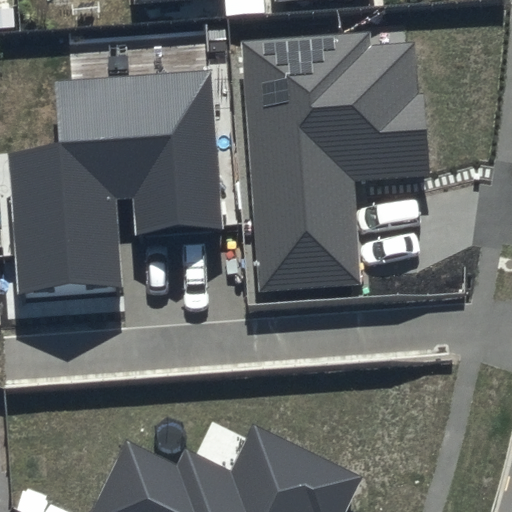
[(136,0),(138,16),(212,10),(211,0),(136,0)]
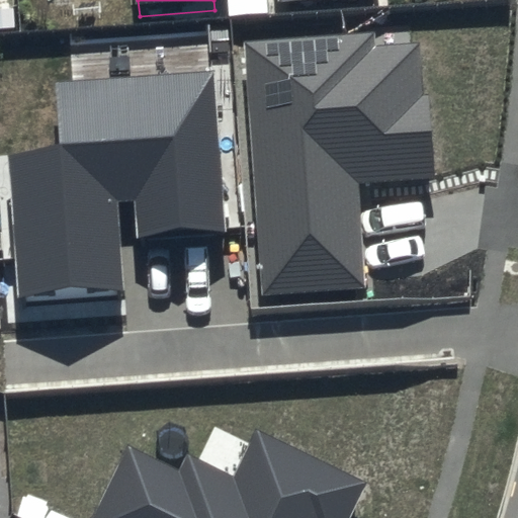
[(280,0),(282,13),(383,6),(382,0),(280,0)]
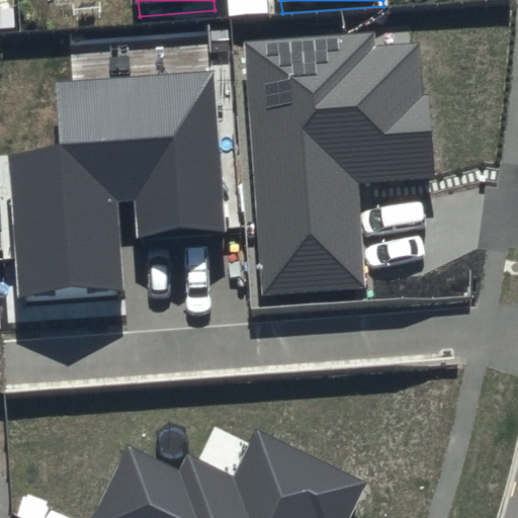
[(374,49),(247,57),(264,314),(369,307),(362,199),(437,193),(432,111),(424,111),(421,57),(375,60),(374,49)]
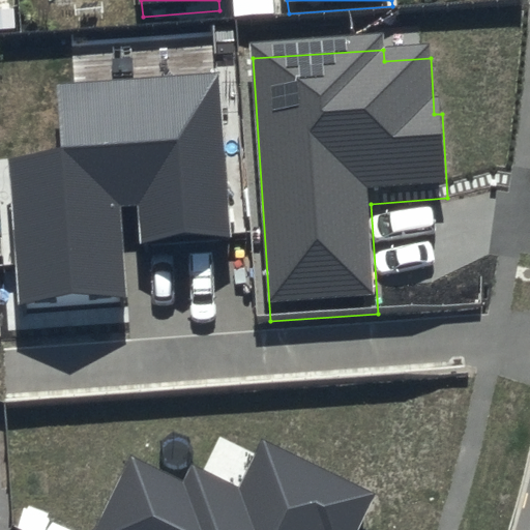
[(6,157),(18,304),(125,296),(118,205),(135,204),(138,244),(230,237),(217,75),(61,87),(66,152),(6,157)]
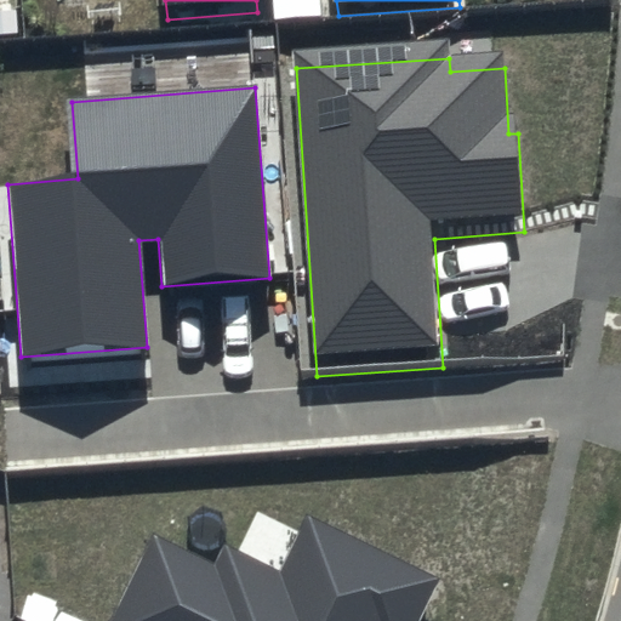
[(154,535),(110,620),(420,620),(442,579),(308,513),(279,571),(223,543),(212,563),(154,535)]
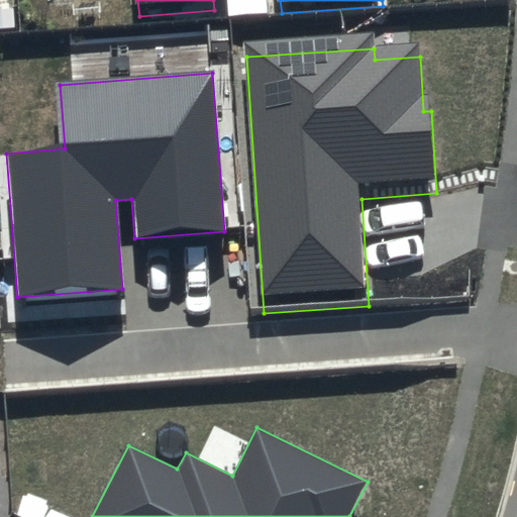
All buildings are outlined.
